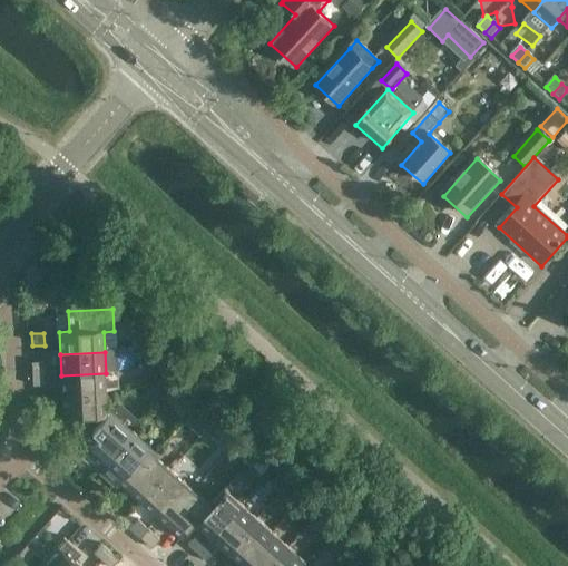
[(33,377),(46,377),(46,364),(33,366),(33,377)]
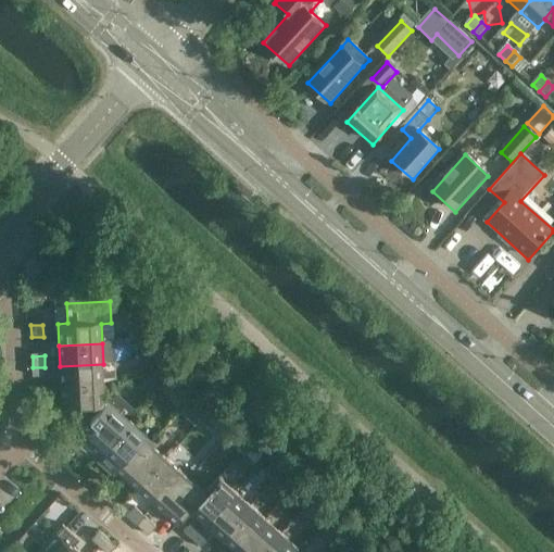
[(103,364),(60,366),(61,387),(104,385),(103,364)]
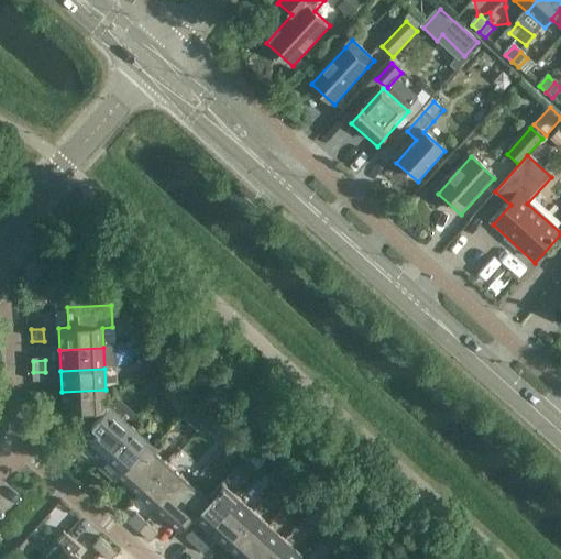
[(34,384),(46,384),(45,372),(33,372),(34,384)]
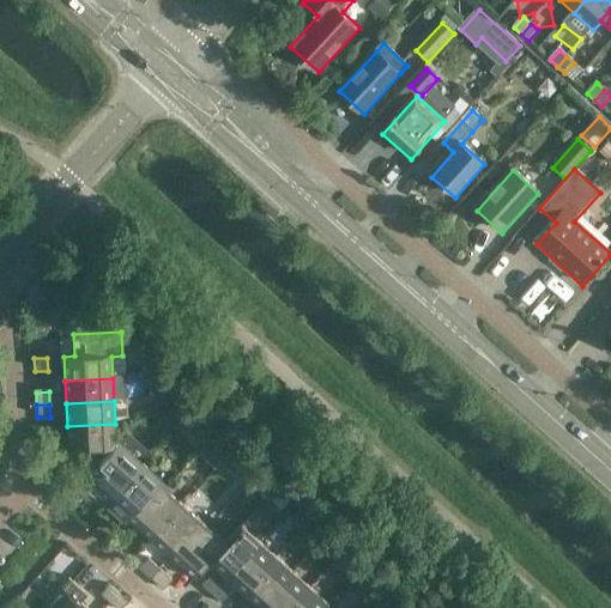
[(115,424),(67,426),(68,449),(80,449),(96,462),(89,470),(101,481),(108,473),(100,466),(116,447),(115,424)]
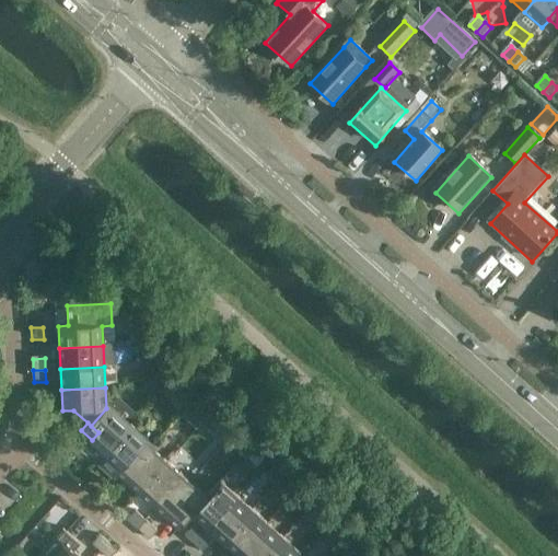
[(92,440),(81,430),(65,448),(77,459),(85,449),(101,462),(129,429),(106,408),(91,426),(99,432),(92,440)]
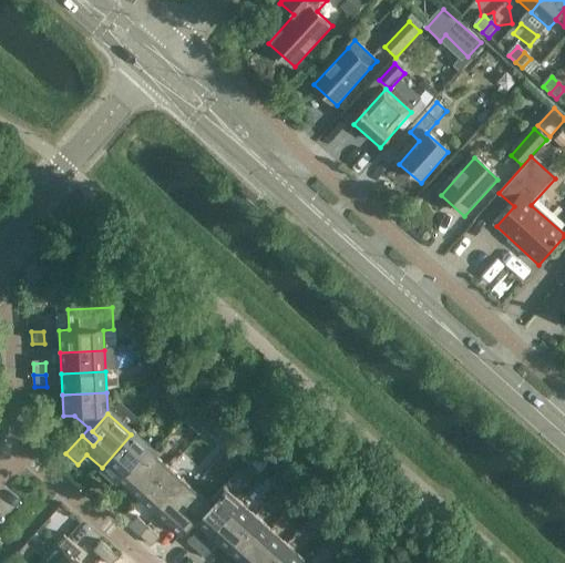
[(131,434),(102,468),(117,482),(132,466),(140,473),(155,457),(131,434)]
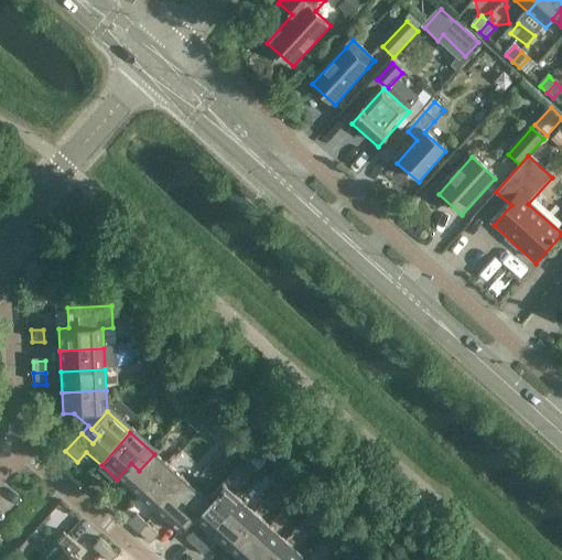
[(131,463),(117,480),(140,501),(170,469),(154,454),(139,471),(131,463)]
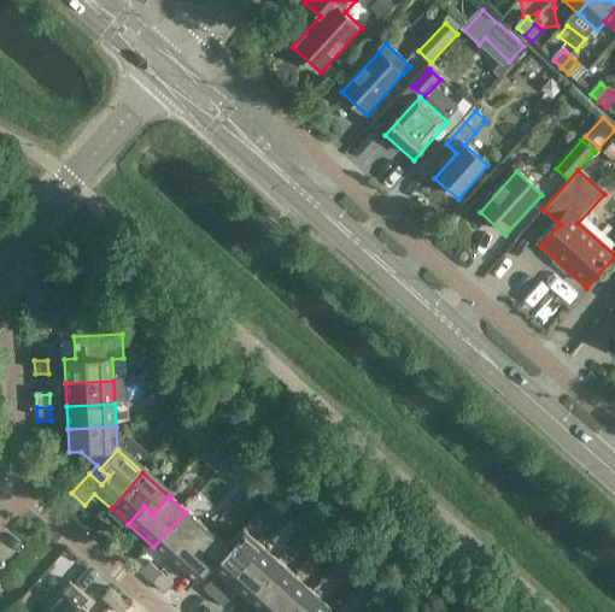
[(186,512),(153,547),(171,563),(187,545),(195,553),(211,535),(186,512)]
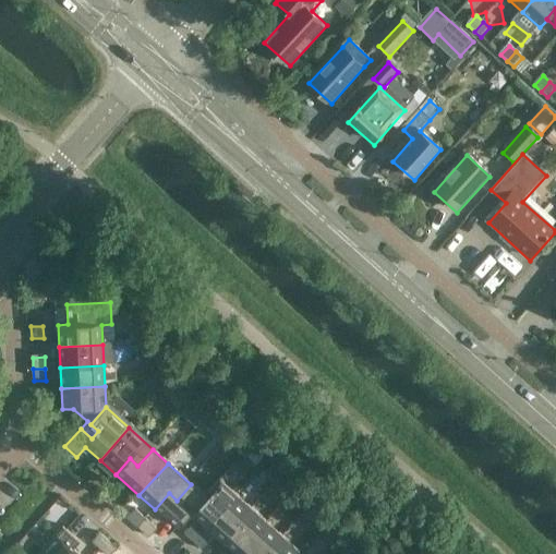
[(98,494),(106,485),(96,476),(88,484),(98,494)]
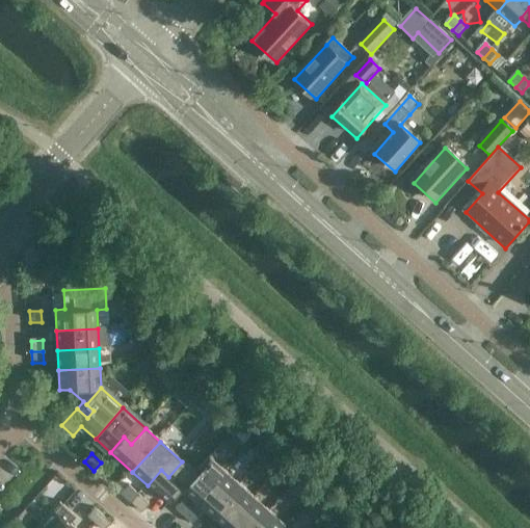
[(210,459),(196,474),(197,475),(183,491),(197,504),(226,473),(210,459)]
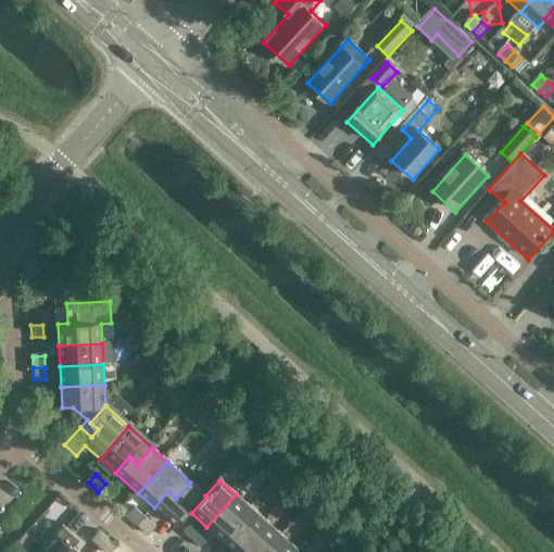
[(168,491),(154,507),(177,529),(191,513),(206,497),(205,496),(190,483),(176,499),(168,491)]
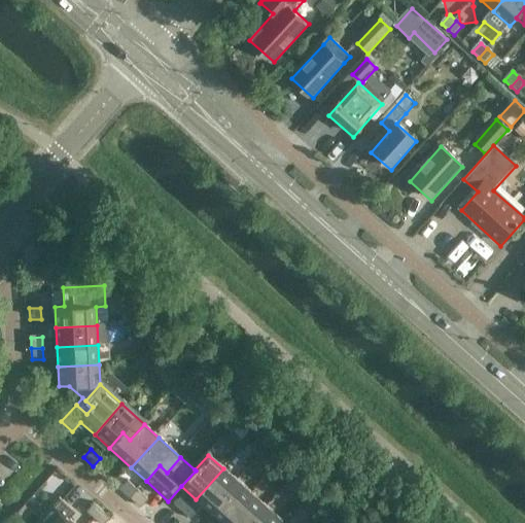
[(104,476),(111,468),(100,458),(93,466),(104,476)]
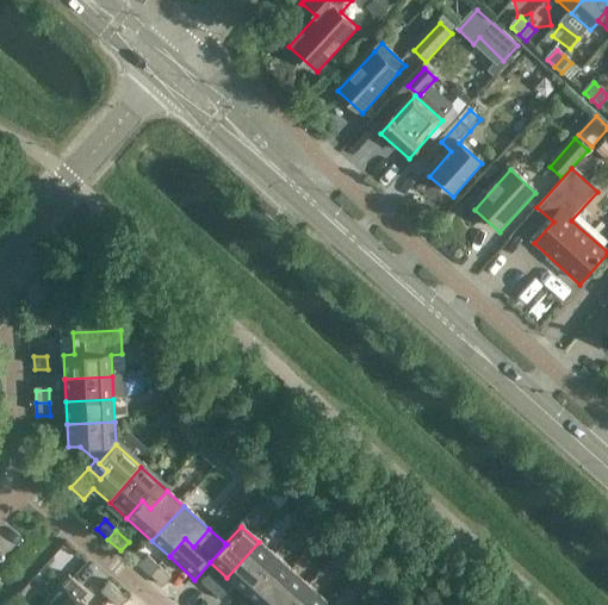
[(259,542),(227,578),(244,593),(275,557),(259,542)]
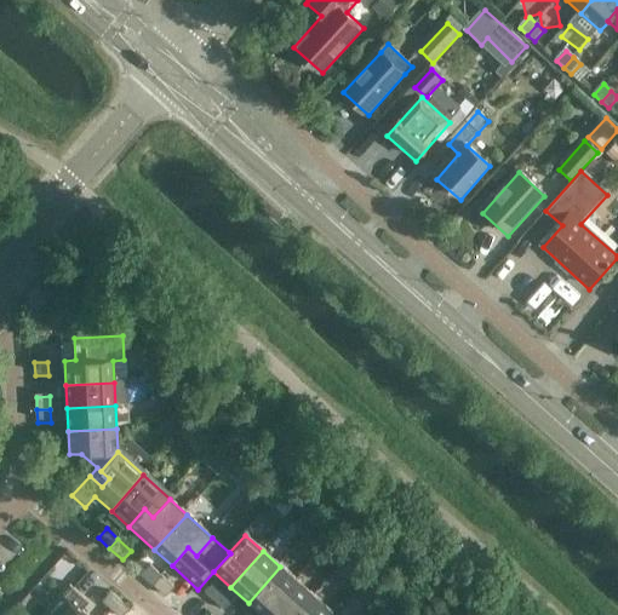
[(280,567),(249,603),(261,614),(269,614),(297,582),(280,567)]
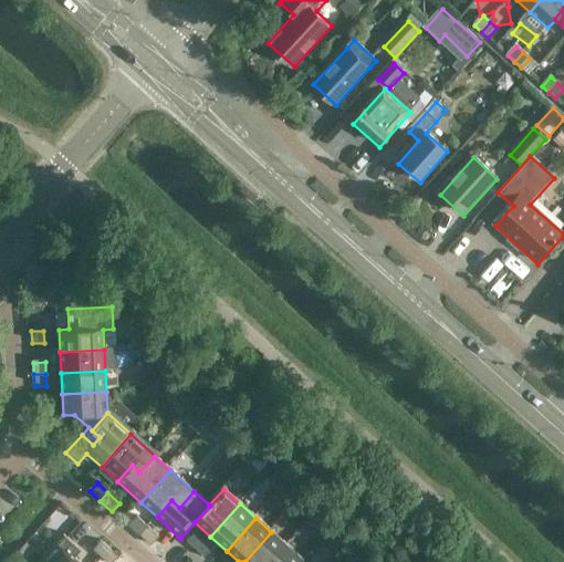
[(139,537),(147,528),(138,519),(131,528),(139,537)]
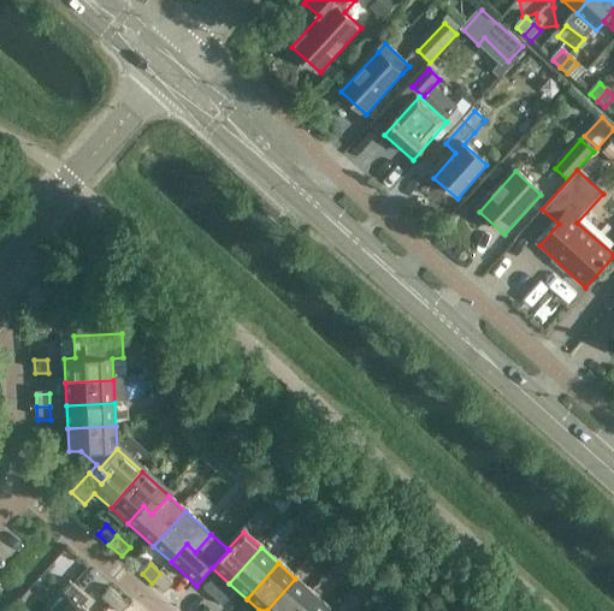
[(166,595),(175,586),(160,574),(152,583),(166,595)]
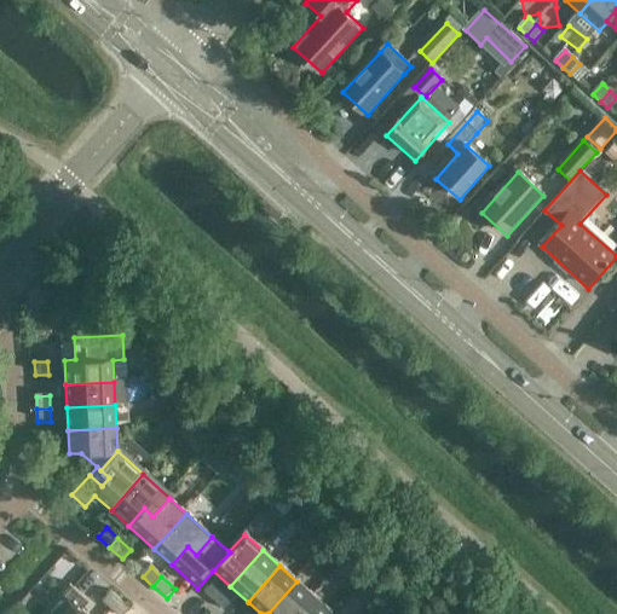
[(297,581),(269,613),(299,613),(313,596),(297,581)]
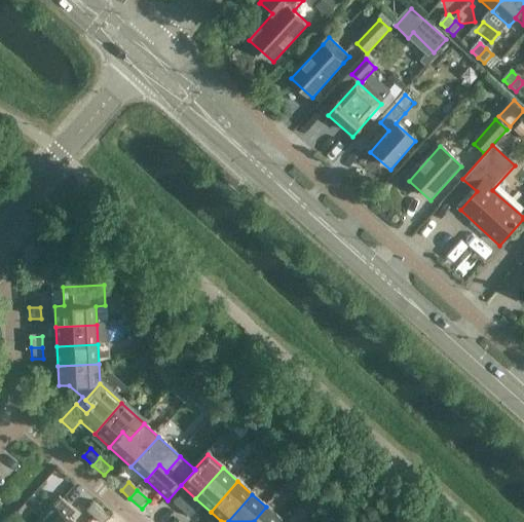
[(183,513),(190,505),(182,497),(175,506),(183,513)]
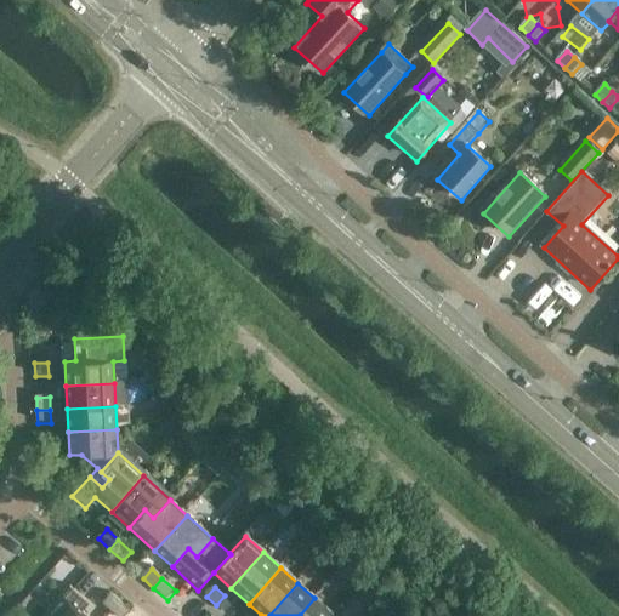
[(72,588),(47,615),(84,615),(83,614),(90,605),(72,588)]
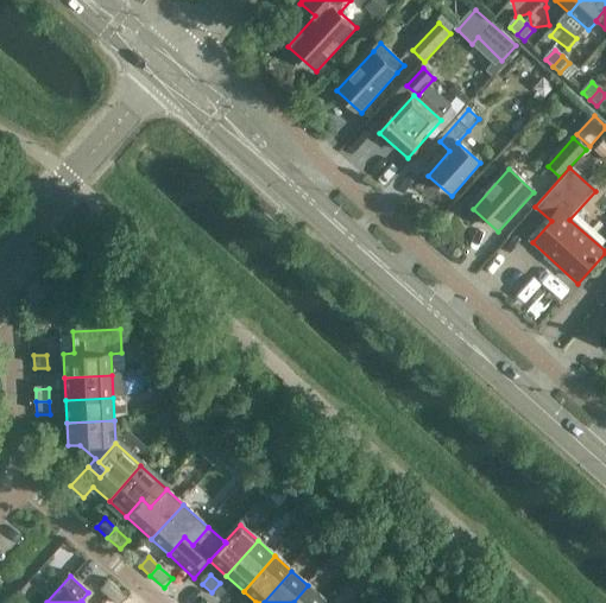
[(111,601),(119,591),(109,583),(101,592),(111,601)]
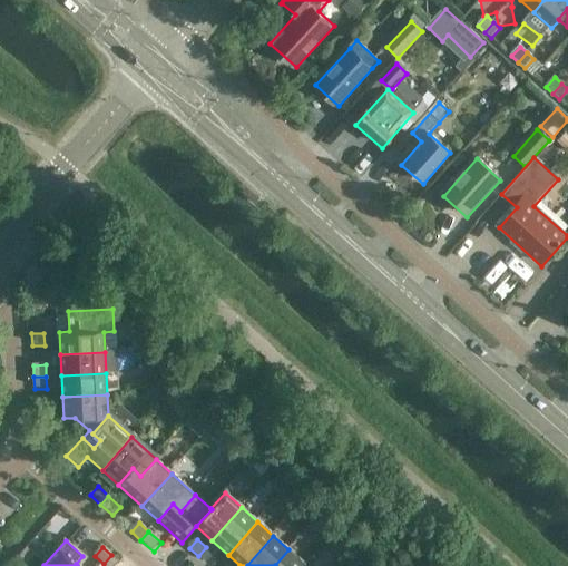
[(198,556),(207,564),(215,555),(206,547),(198,556)]
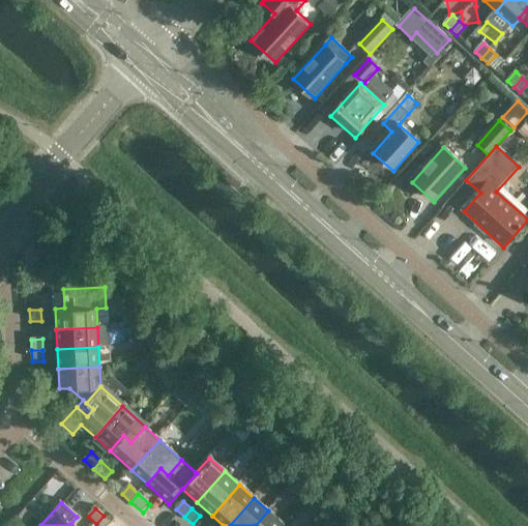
[(25,510),(18,520),(24,525),(28,525),(34,518),(25,510)]
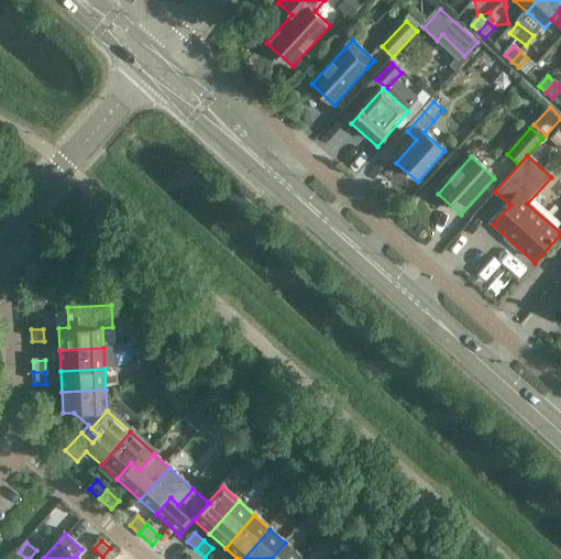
[(303,558),(285,543),(272,558),(303,558)]
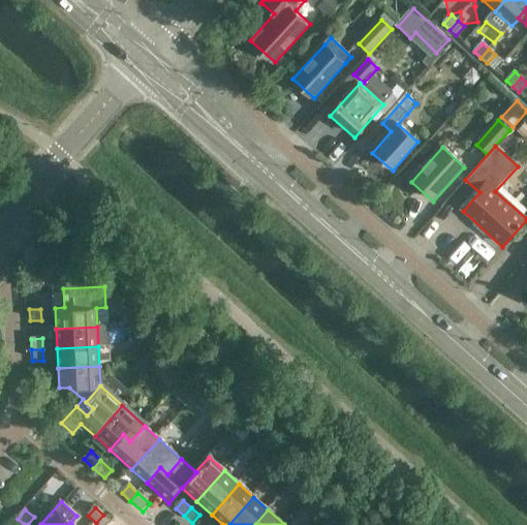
[(110,524),(112,522),(103,515),(96,523),(97,524),(110,524)]
